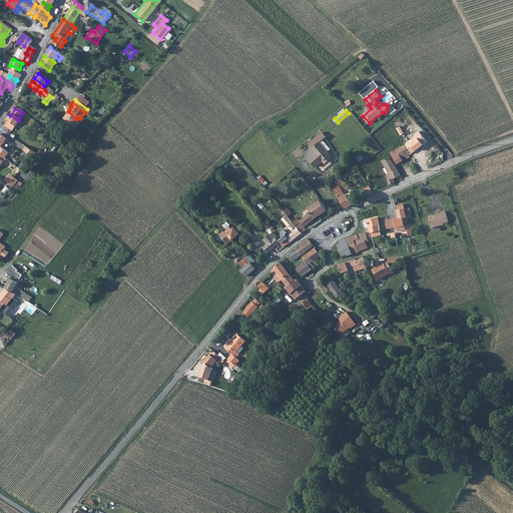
[(73,122),(76,119),(68,111),(64,116),(64,119),(69,123),(73,122)]
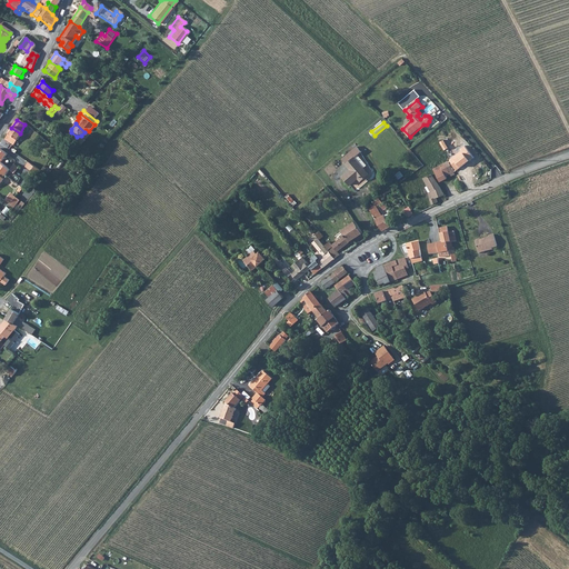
[(17,141),(21,133),(20,133),(11,128),(7,135),(17,141)]
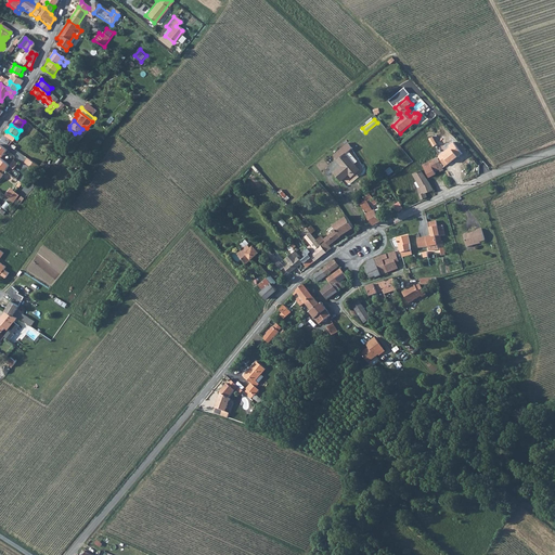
[(438,165),(437,164),(454,146),(450,139),(441,147),(422,159),(424,164),(420,167),(424,173),(438,165)]
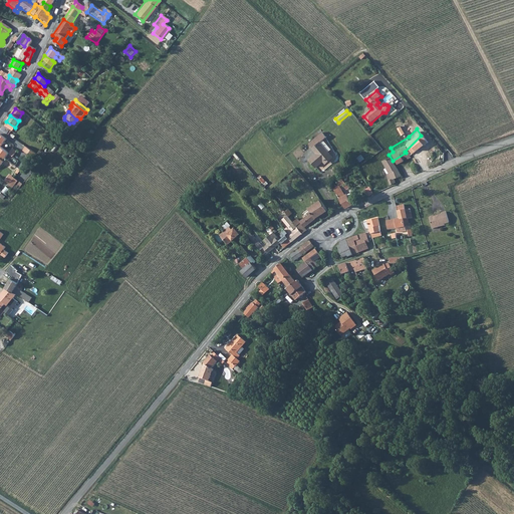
[(305,142),(317,132),(317,131),(305,142)]
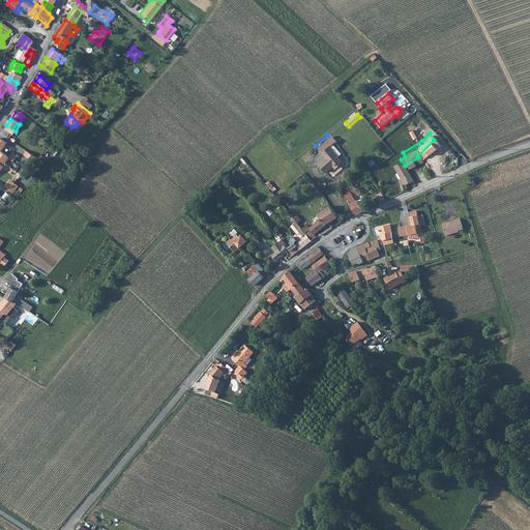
[(318,150),(325,144),(330,140),(327,136),(315,146),(318,150)]
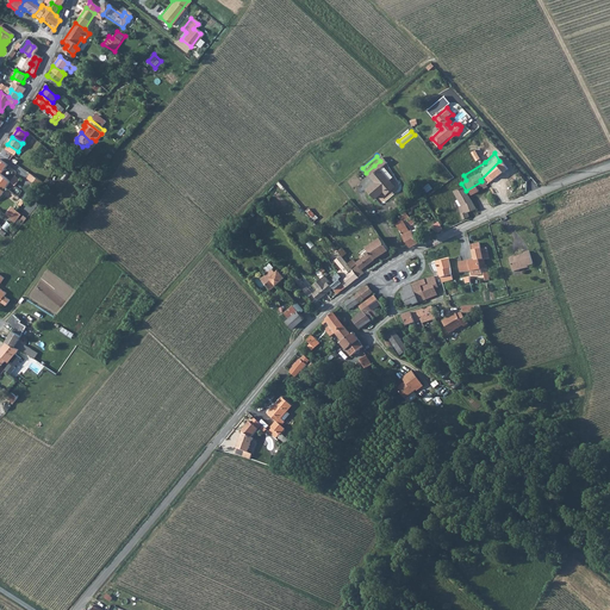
[(7,167),(0,162),(0,185),(6,190),(11,184),(0,176),(7,167)]
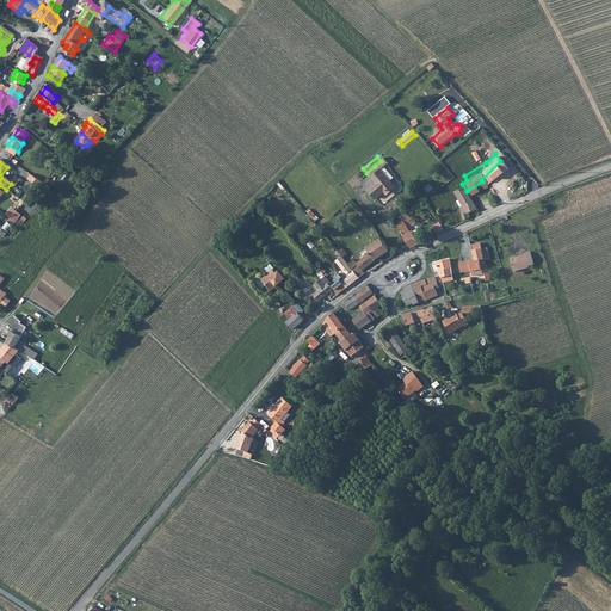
[(386,179),(375,166),(366,173),(368,174),(366,174),(370,179),(363,186),(369,193),(386,179)]
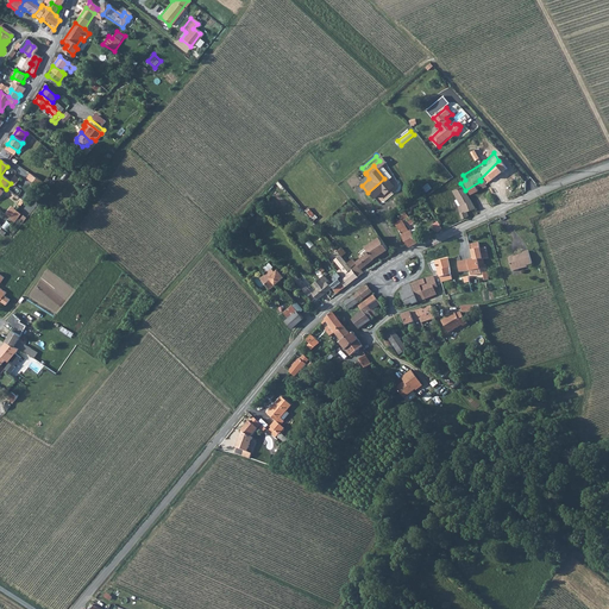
[(32,187),(39,192),(44,184),(31,176),(27,181),(33,184),(32,187)]
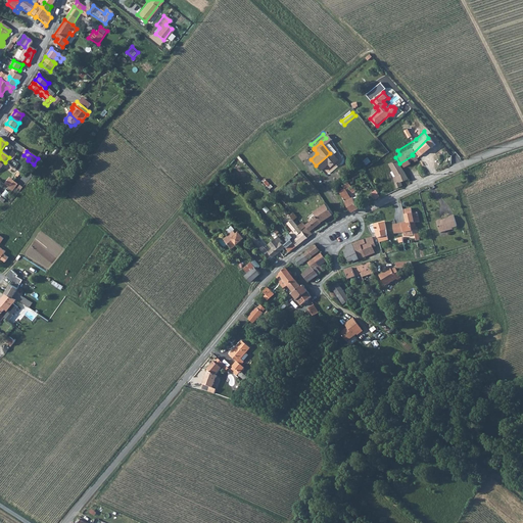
[(9,157),(5,162),(12,168),(18,158),(12,153),(9,157)]
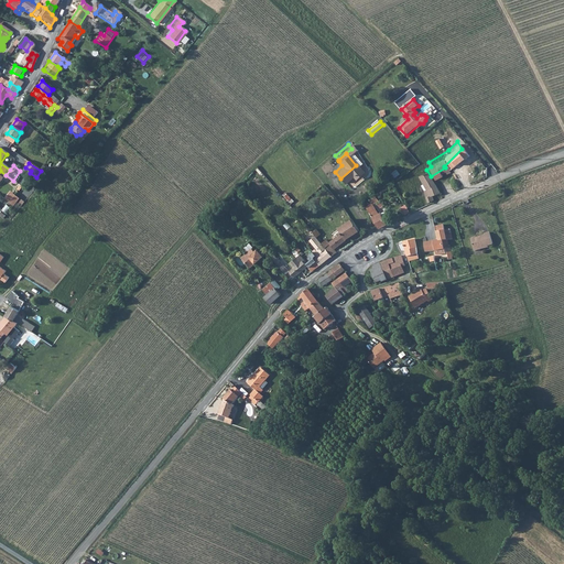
[(360,170),(356,165),(340,179),(343,181),(351,173),(354,175),(360,170)]
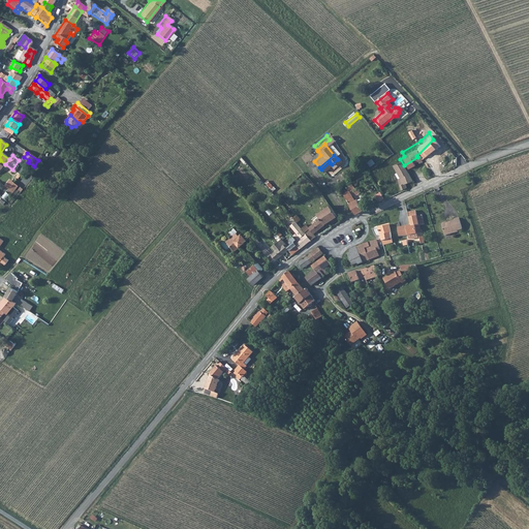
[(396,173),(393,173),(398,186),(403,184),(402,181),(408,178),(396,158),(390,160),(396,173)]
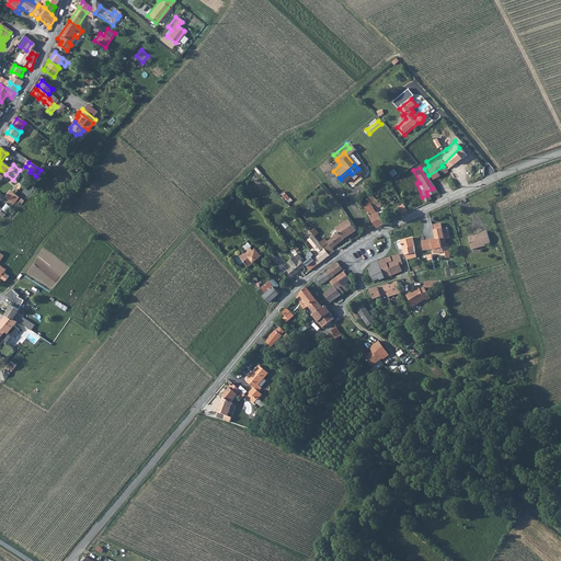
[(15,205),(22,196),(12,189),(6,197),(15,205)]
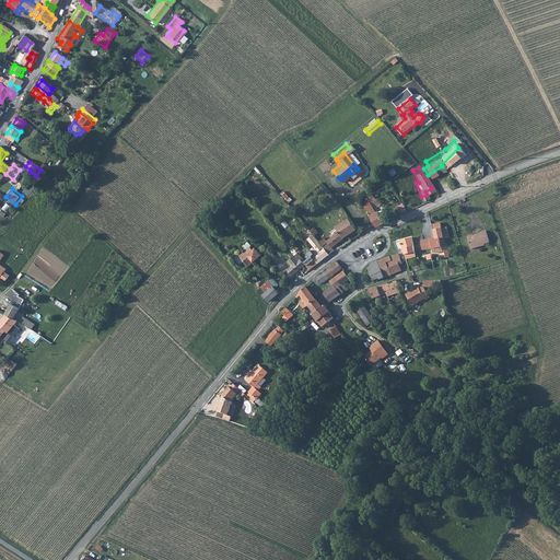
[(376,214),(373,209),(372,210),(364,198),(360,201),(371,220),(372,223),(380,219),(376,214)]
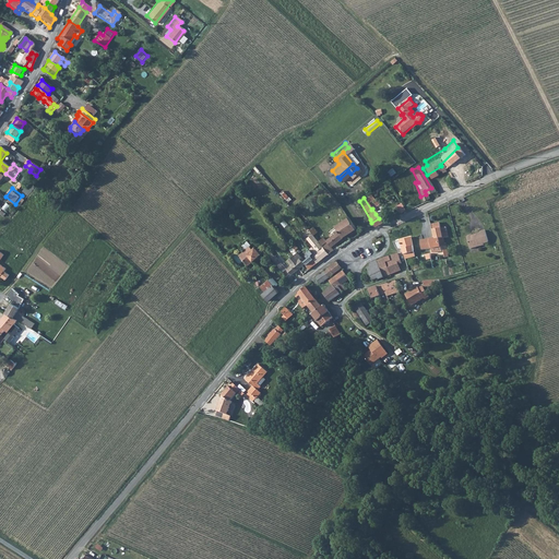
[(353,225),(345,214),(333,223),(336,228),(340,234),(353,225)]
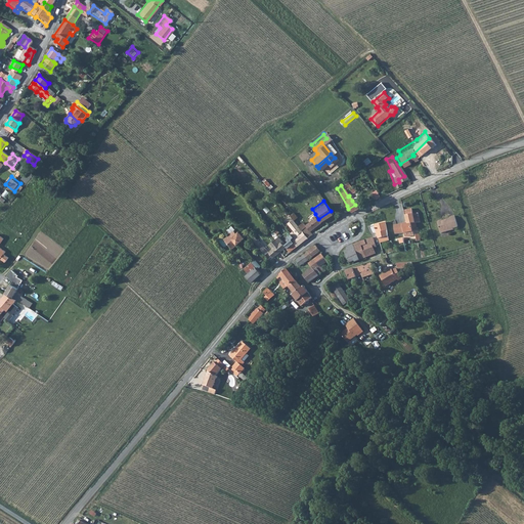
[(402,224),(403,226),(403,234),(404,237),(412,235),(411,232),(412,231),(412,224),(421,222),(419,214),(415,214),(413,209),(405,210),(407,217),(406,217),(408,222),(404,223),(404,224),(402,224)]
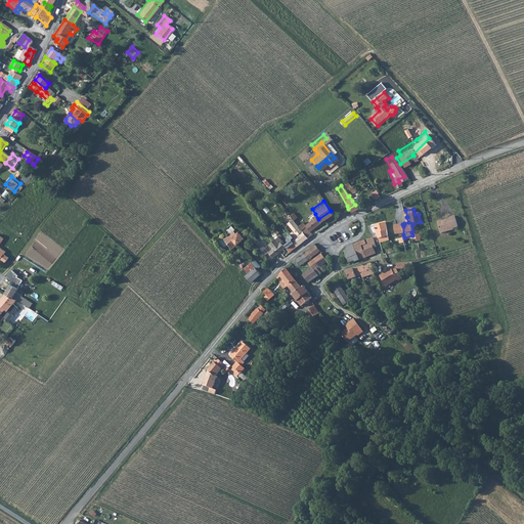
[(315,214),(303,222),(306,227),(307,226),(318,219),(315,214)]
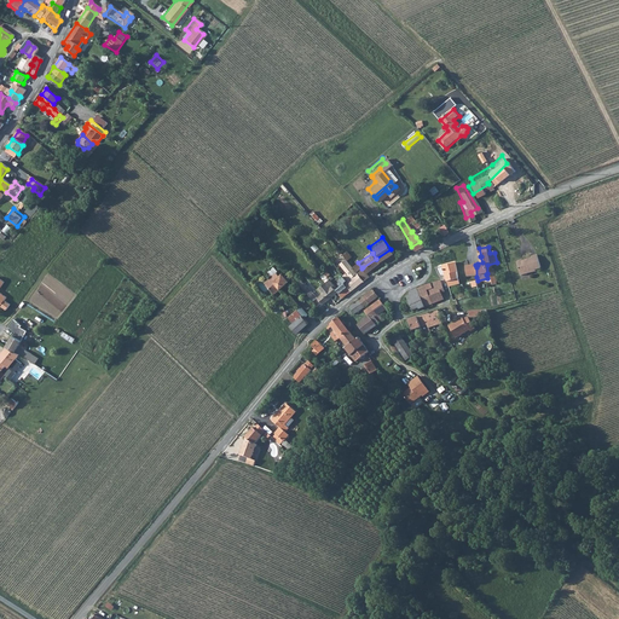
[(522,276),(527,275),(537,271),(537,270),(542,268),(539,255),(533,256),(533,259),(519,262),(522,276)]
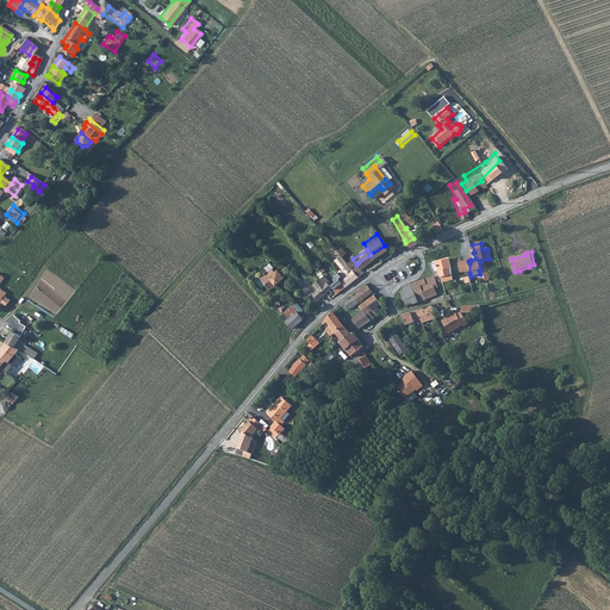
[(348,254),(341,259),(346,263),(352,260),(348,254)]
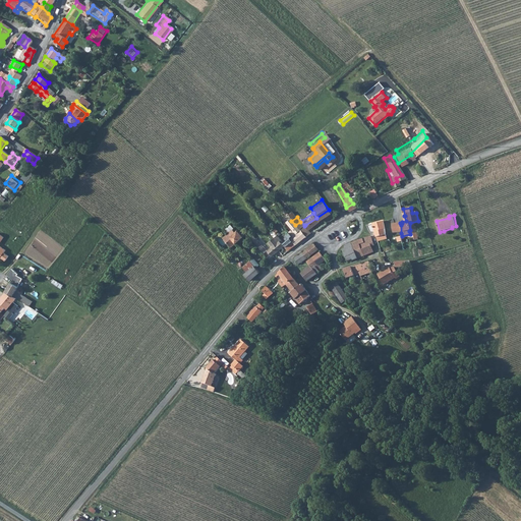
[(303,235),(295,225),(291,221),(289,218),(283,223),(284,224),(291,232),(291,233),(290,232),(290,233),(289,234),(287,236),(292,242),(293,243),(303,235)]
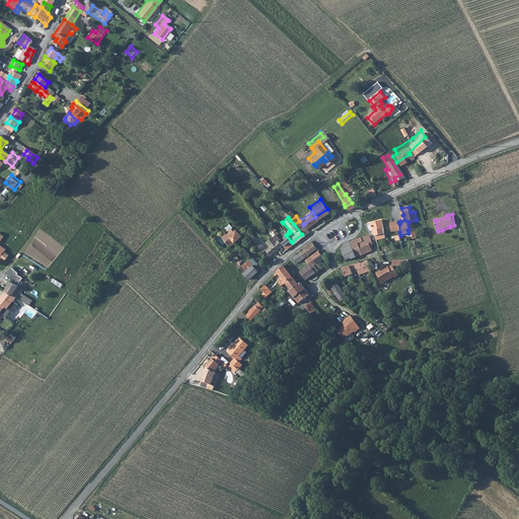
[(303,225),(300,220),(299,221),(294,224),(302,234),(307,229),(304,224),(303,225)]
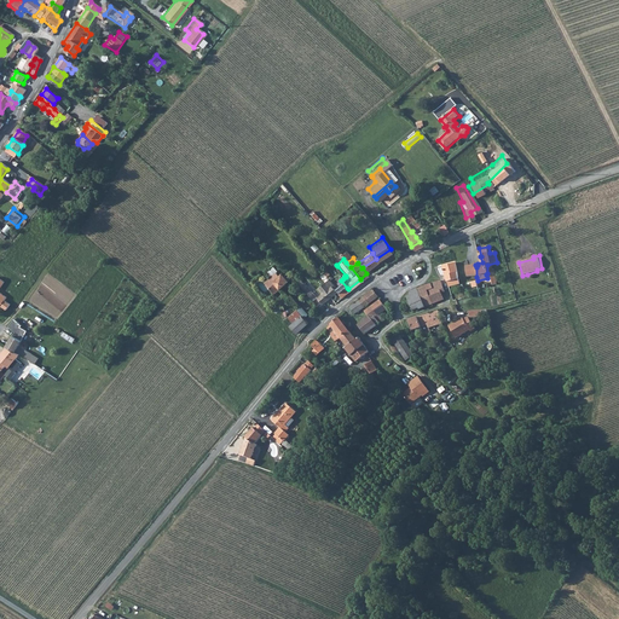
[(443,268),(446,277),(457,273),(456,265),(443,268)]
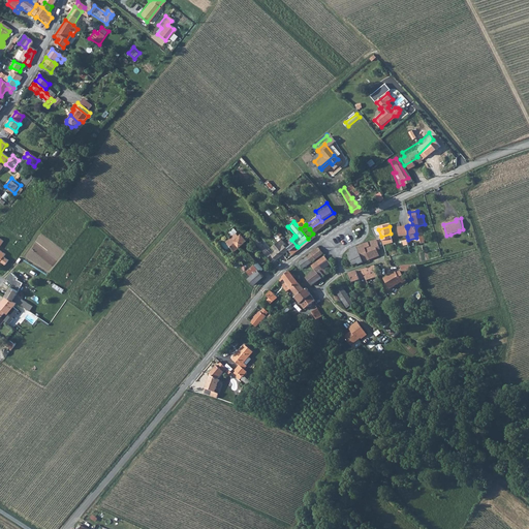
[(407,237),(407,228),(406,226),(398,228),(400,238),(407,237)]
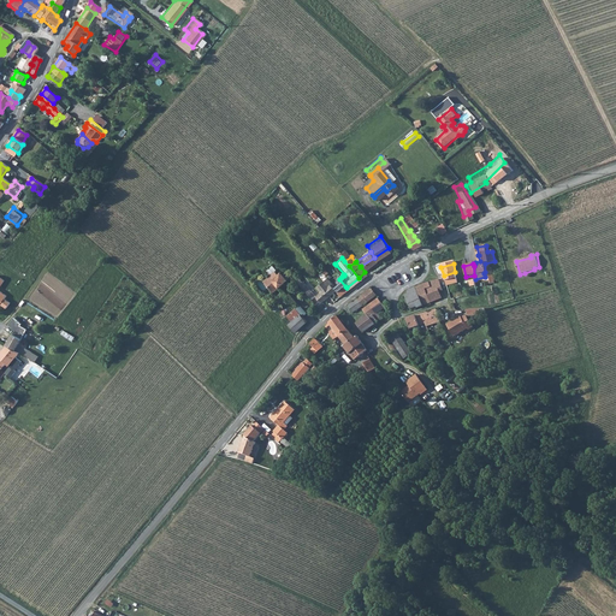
[(258,274),(268,285),(277,277),(268,268),(266,272),(262,270),(258,274)]
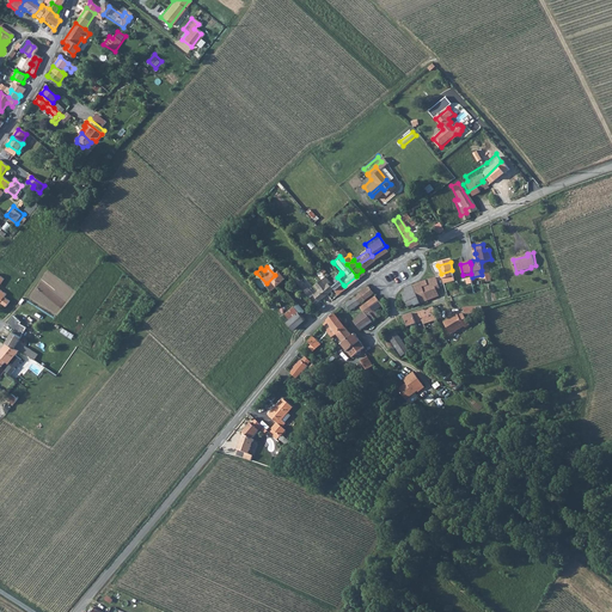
[(441,274),(444,281),(454,277),(452,270),(441,274)]
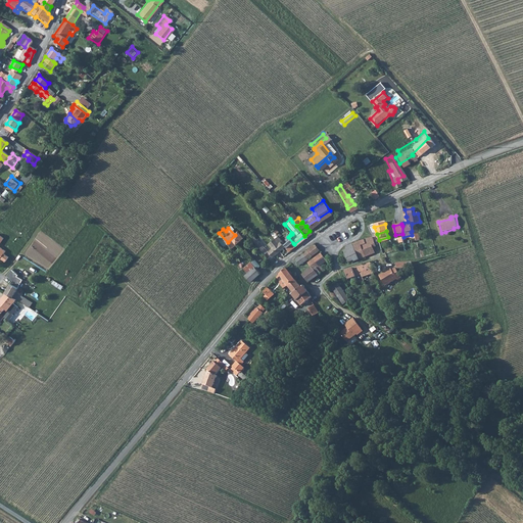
[(281,241),(288,248),(293,243),(288,237),(290,235),(287,232),(283,235),(285,238),(281,241)]
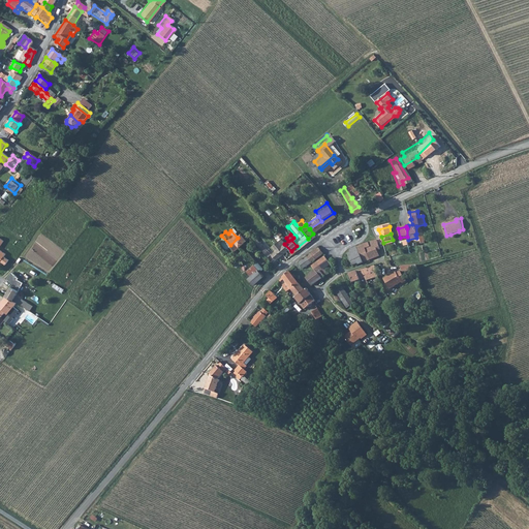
[(217,241),(225,249),(230,245),(221,236),(217,241)]
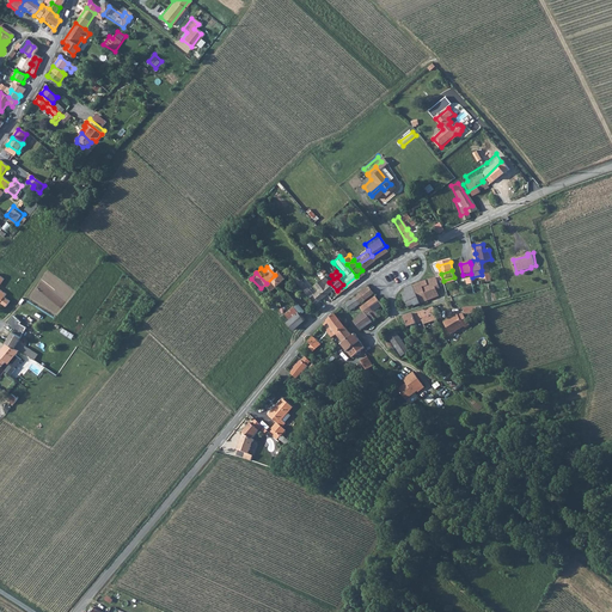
[(317,298),(330,286),(326,282),(329,281),(326,279),(325,276),(323,274),(312,282),(317,288),(312,292),(317,298)]
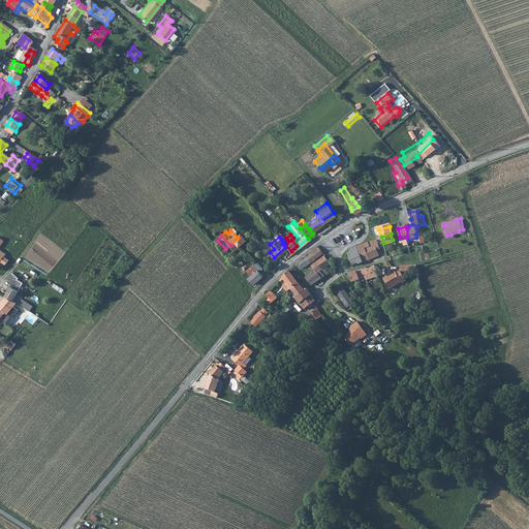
[(380,249),(378,245),(376,240),(368,242),(369,247),(360,249),(358,244),(354,245),(362,263),(372,260),(372,259),(370,256),(377,253),(377,251),(380,249)]
